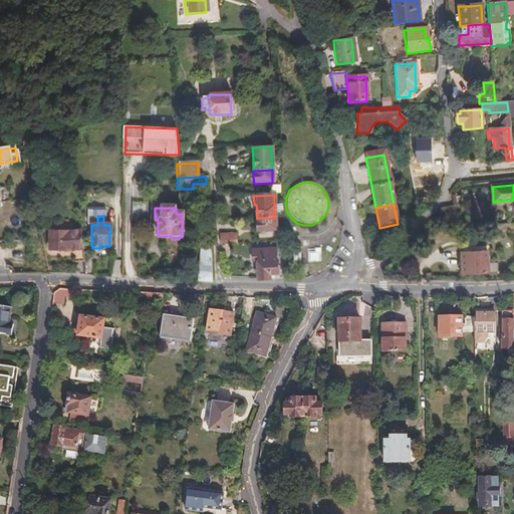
[(274,218),(257,218),(257,224),(257,231),(275,231),(274,218)]
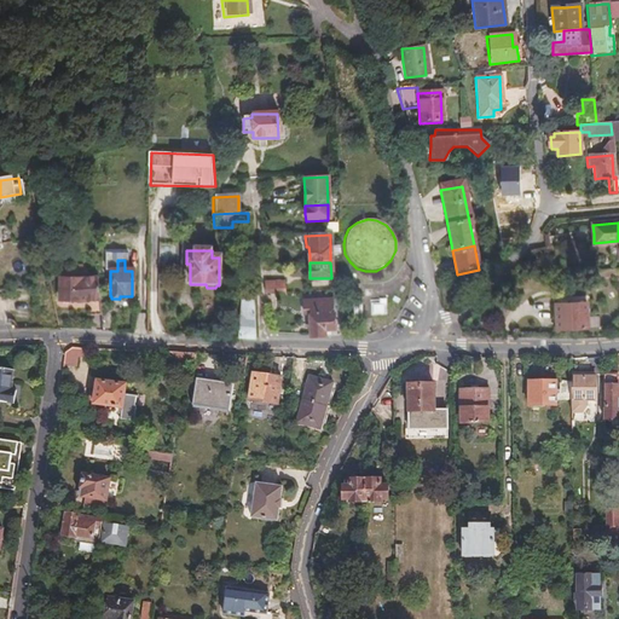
[(93,277),(56,277),(57,300),(59,300),(61,302),(65,302),(68,300),(76,300),(84,300),(86,316),(97,316),(97,314),(93,277)]
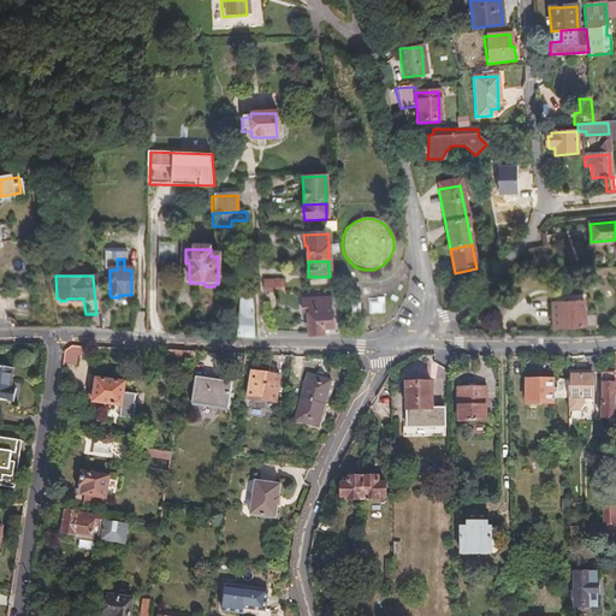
[(282,280),(261,282),(261,292),(283,291),(282,280)]
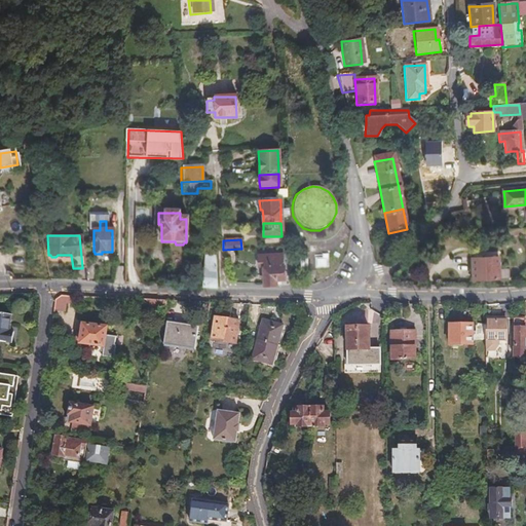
[(473,259),(475,279),(489,278),(500,278),(499,256),(481,257),(482,258),(473,259)]
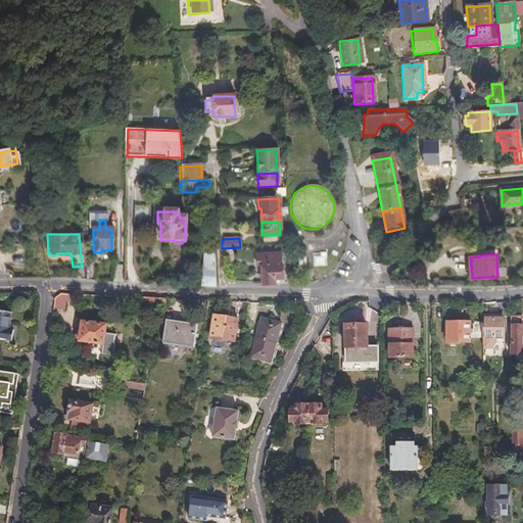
[(280,255),(254,256),(254,262),(254,267),(255,267),(255,271),(263,271),(263,277),(264,288),(274,287),(274,282),(283,281),(282,268),(281,269),(280,255)]
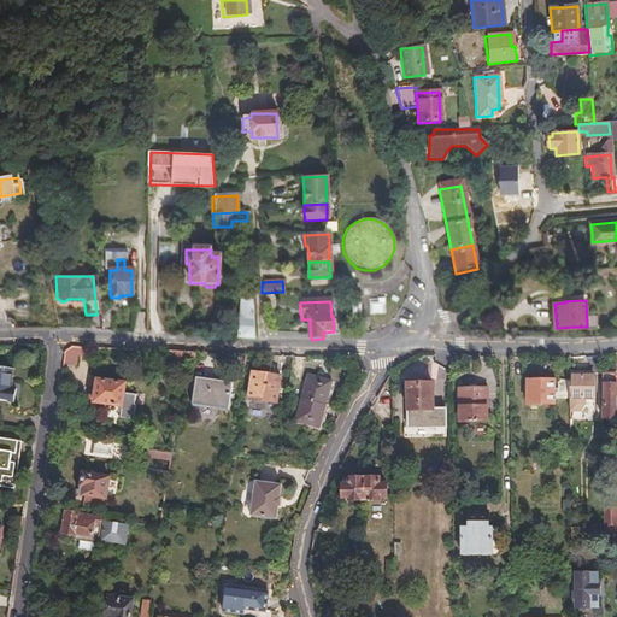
[(251,303),(240,303),(238,339),(253,339),(251,303)]
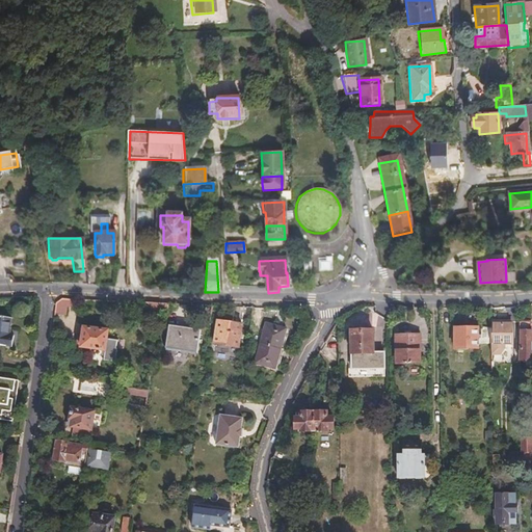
[(92,269),(83,270),(83,271),(85,285),(95,286),(92,269)]
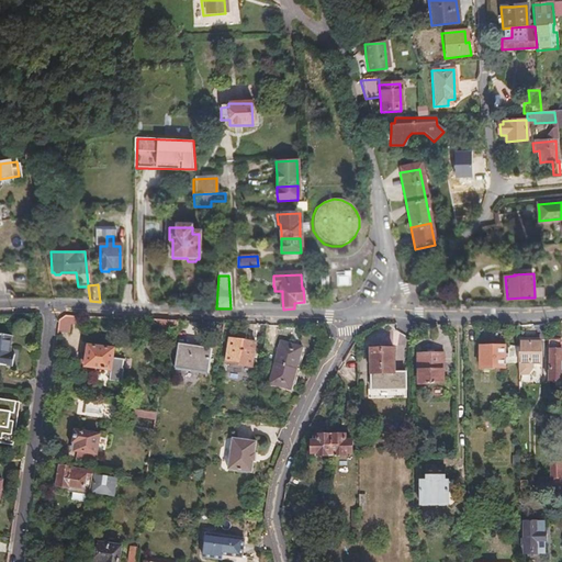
[(67,316),(60,322),(58,334),(72,334),(76,318),(67,316)]
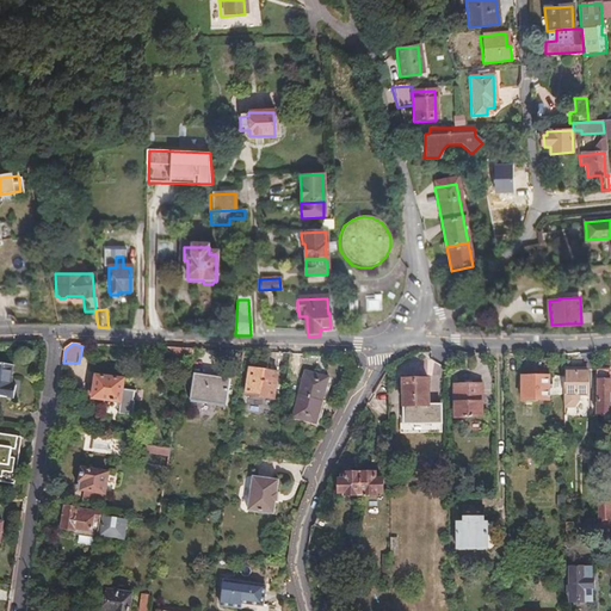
[(10,369),(0,366),(0,399),(11,401),(13,388),(7,387),(8,381),(10,369)]
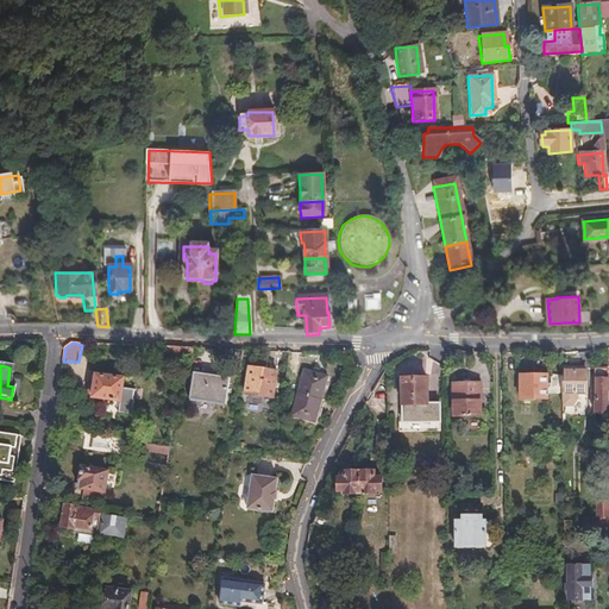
[(263,374),(245,371),(242,397),(271,401),(275,376),(263,374)]
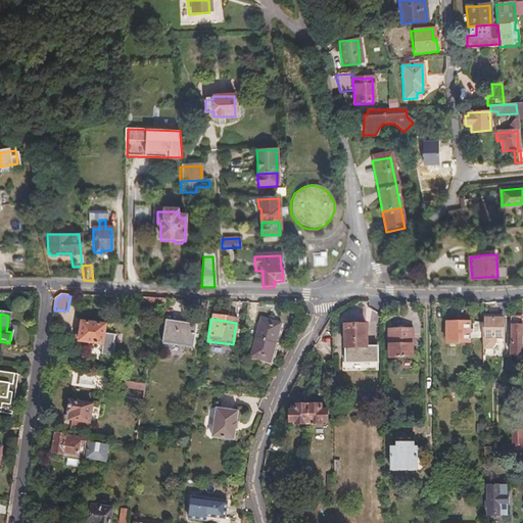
[(487,319),(481,319),(482,351),(490,351),(494,347),(494,341),(501,341),(501,321),(492,321),(491,319),(487,319)]
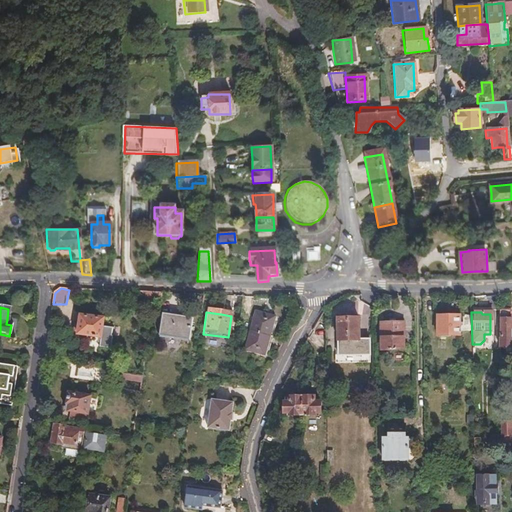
[(503,312),(497,312),(497,321),(499,320),(499,340),(497,340),(498,348),(504,348),(509,348),(509,341),(511,340),(511,323),(509,324),(509,314),(507,312),(503,312)]
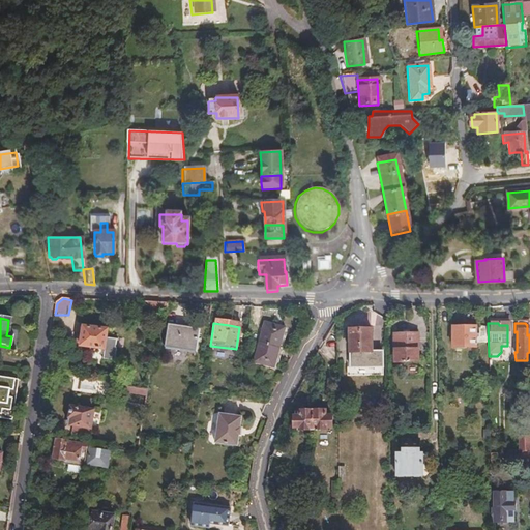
[(273,329),(262,326),(251,365),(271,371),(273,363),(282,331),(273,329)]
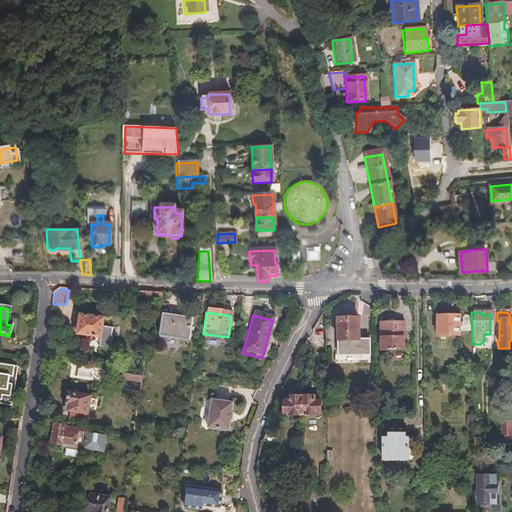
[(176,318),(160,316),(157,338),(187,342),(190,320),(176,318)]
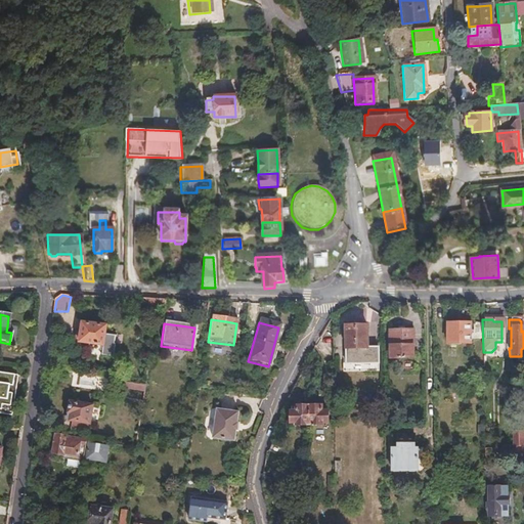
[(456,324),(446,323),(446,344),(468,344),(469,324),(456,324)]
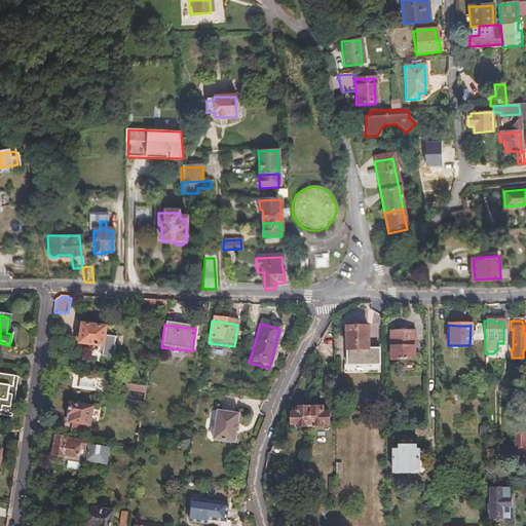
[(104,330),(80,327),(79,336),(77,345),(100,348),(99,357),(110,359),(113,338),(103,337),(104,330)]
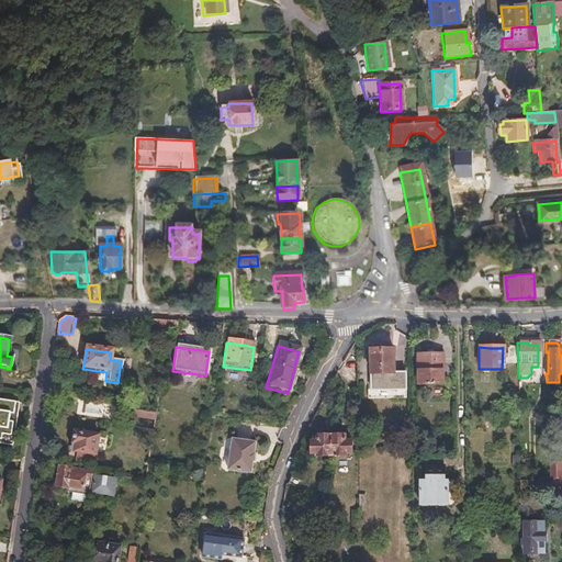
[(402,374),(391,374),(391,352),(369,352),(369,372),(369,401),(402,401),(402,374)]
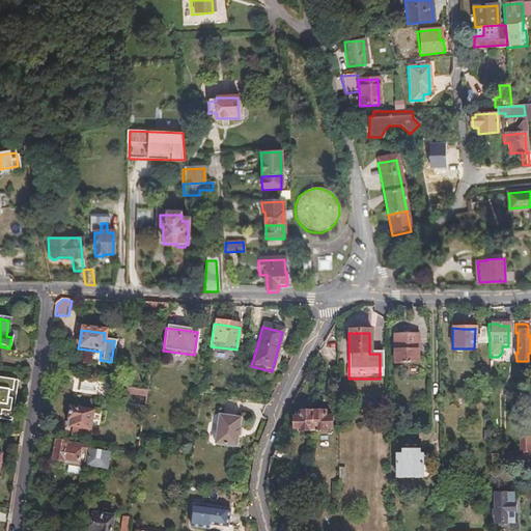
[(404,335),(394,335),(394,364),(417,363),(417,335),(404,335)]
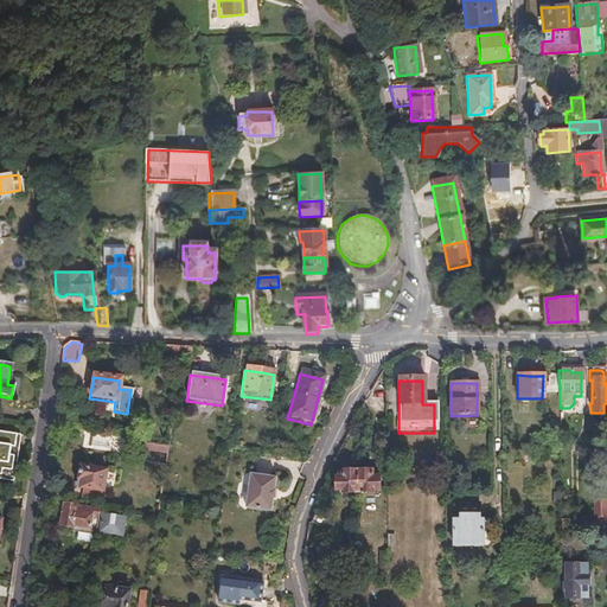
[(11,451),(13,438),(0,435),(0,472),(8,473),(11,459),(6,458),(7,453),(7,449),(11,451)]
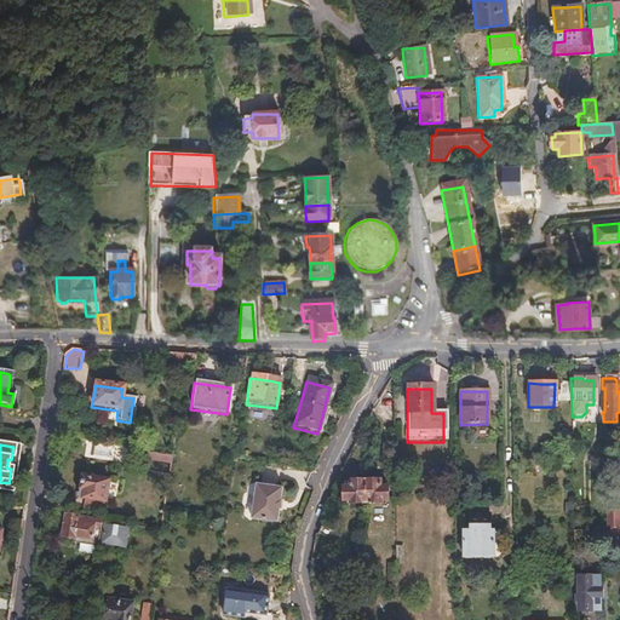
[(17,448),(13,447),(11,460),(7,459),(7,463),(6,468),(11,469),(9,483),(0,482),(0,491),(12,493),(17,448)]
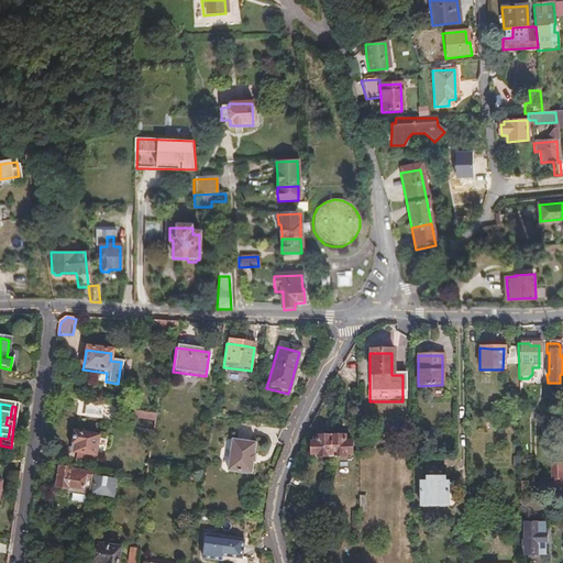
[(97,432),(77,429),(75,439),(74,448),(75,449),(74,457),(91,461),(92,451),(95,452),(97,432)]
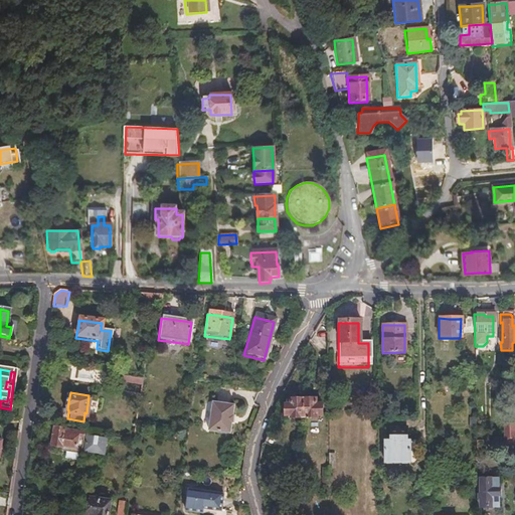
[(315,400),(290,400),(290,405),(284,405),(284,416),(290,416),(290,419),(298,419),(315,419),(315,417),(322,417),(322,406),(315,406),(315,400)]
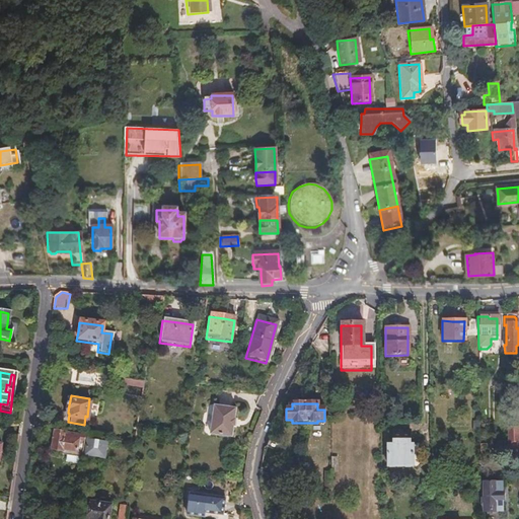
[(232,427),(234,412),(212,409),(208,437),(230,440),(232,427)]
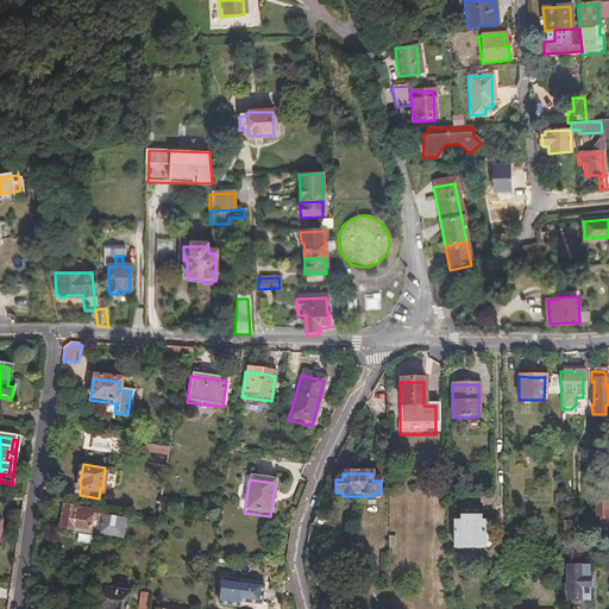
[(608,513),(608,501),(592,502),(592,522),(591,522),(592,533),(608,532),(608,513)]
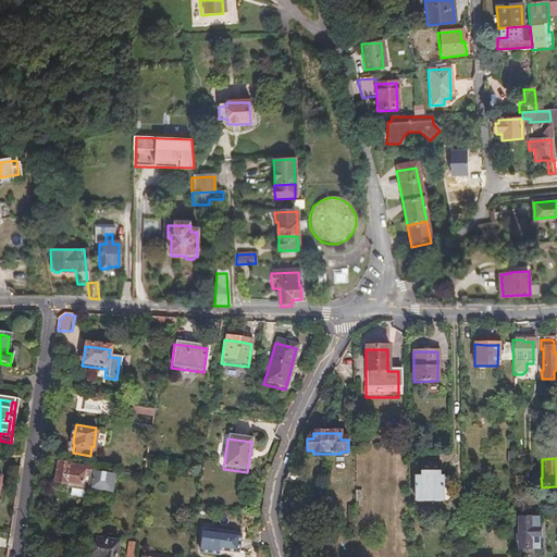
[(67,497),(84,500),(89,469),(54,463),(53,470),(51,484),(63,485),(63,490),(69,491),(67,497)]
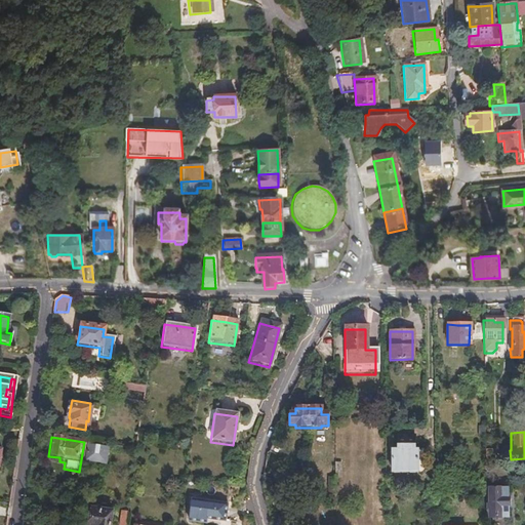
[(284,449),(271,443),(267,453),(281,459),(284,449)]
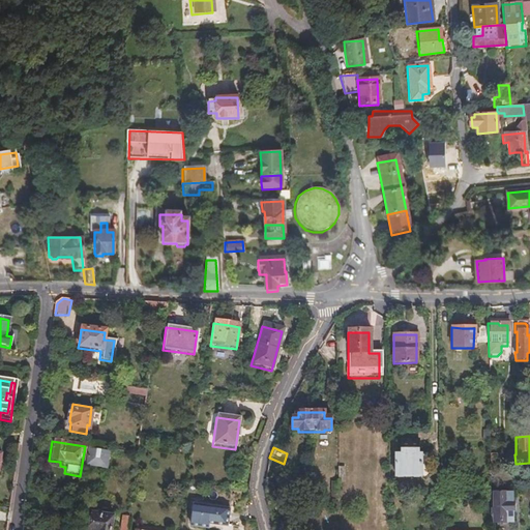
[(101,453),(102,450),(90,448),(90,452),(87,451),(85,467),(104,470),(106,454),(101,453)]
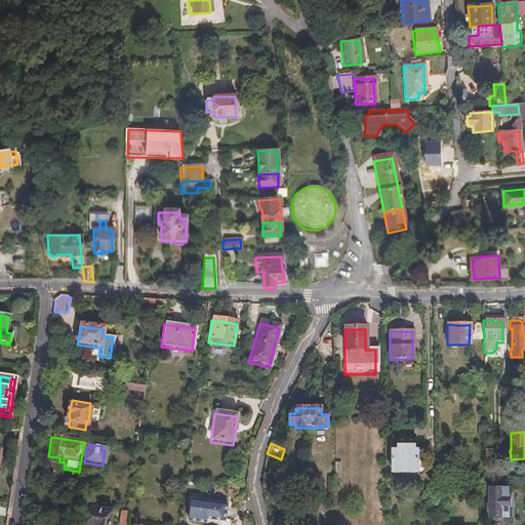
[(396,452),(391,452),(390,474),(413,475),(418,480),(425,473),(419,463),(419,460),(421,457),(419,452),(415,452),(412,452),(412,448),(396,448),(396,452)]
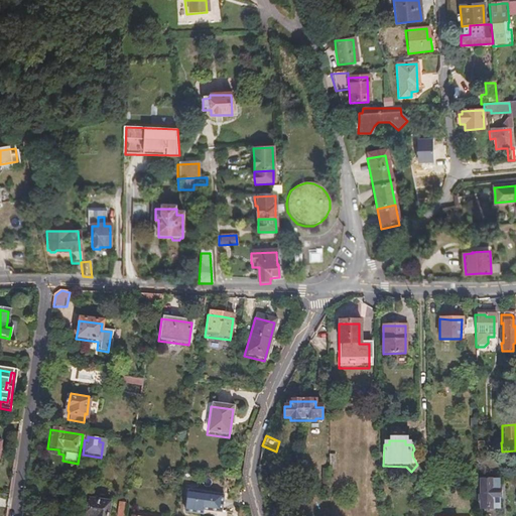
[(497,509),(497,483),(480,483),(480,512),(490,512),(490,509),(494,509),(497,509)]
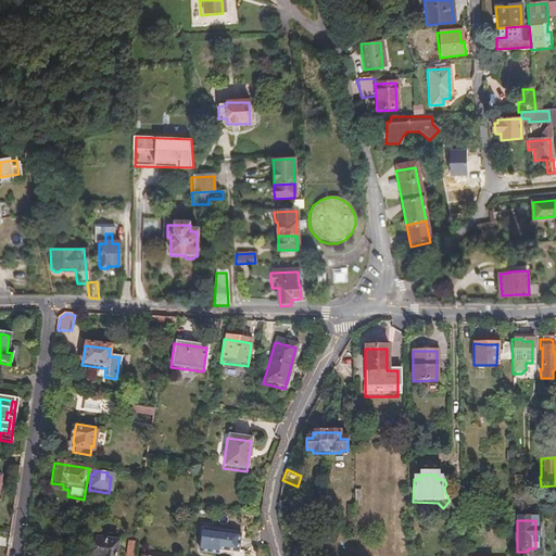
[(242,532),(205,527),(202,550),(220,552),(220,547),(240,551),(240,546),(242,532)]
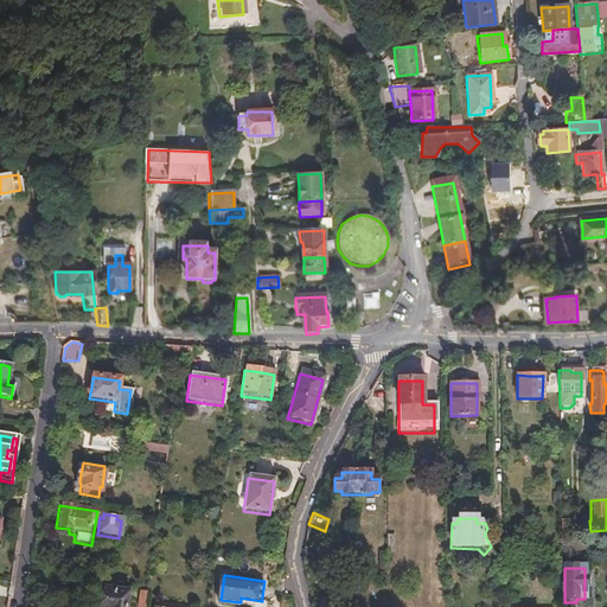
[(132,606),(135,592),(110,587),(107,606),(132,606)]
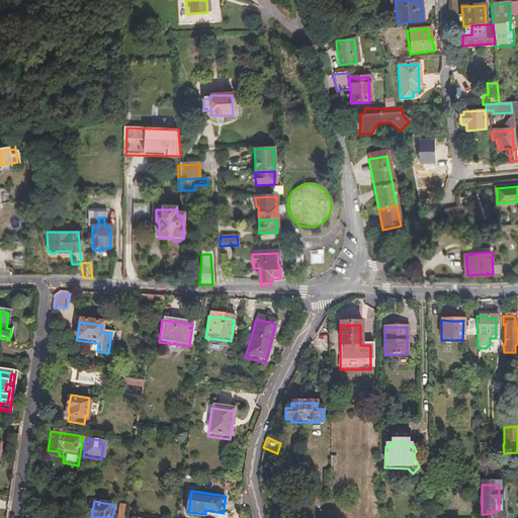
[(119,517),(125,517),(128,503),(122,502),(119,517)]
